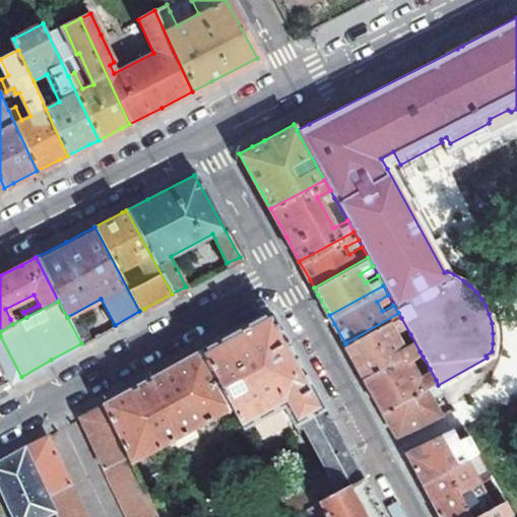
[(210,343),(201,348),(231,403),(237,414),(241,422),(243,425),(283,403),(298,429),(303,427),(327,471),(280,495),(291,514),(317,501),(363,478),(356,467),(332,425),(269,311),(210,343)]
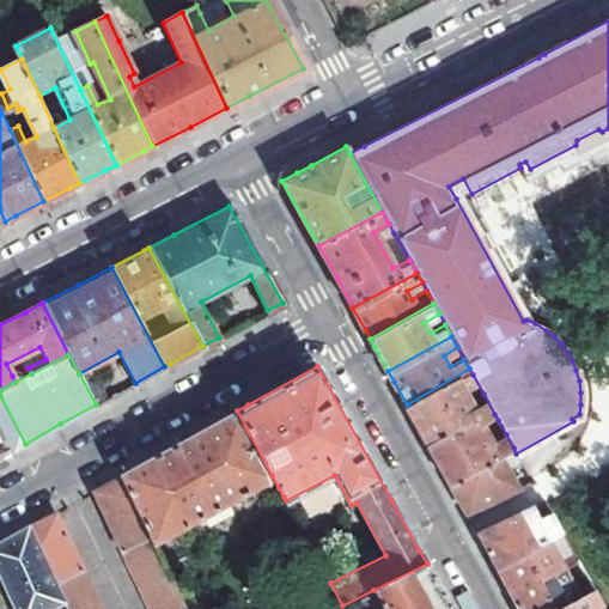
[(12,376),(14,382),(31,373),(28,367),(12,376)]
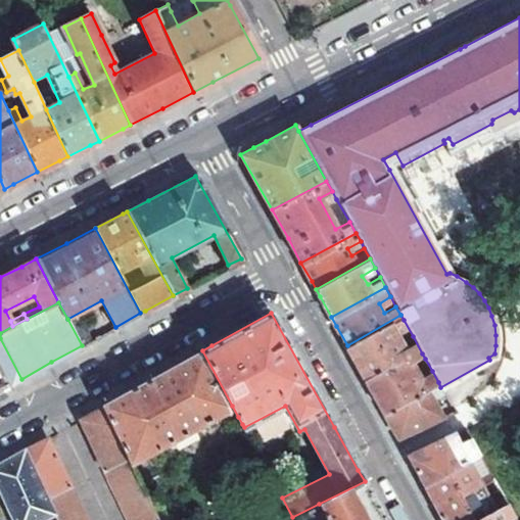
[(400,315),(347,345),(360,369),(365,378),(408,355),(411,360),(422,353),(413,336),(402,343),(391,327),(404,320),(400,315)]
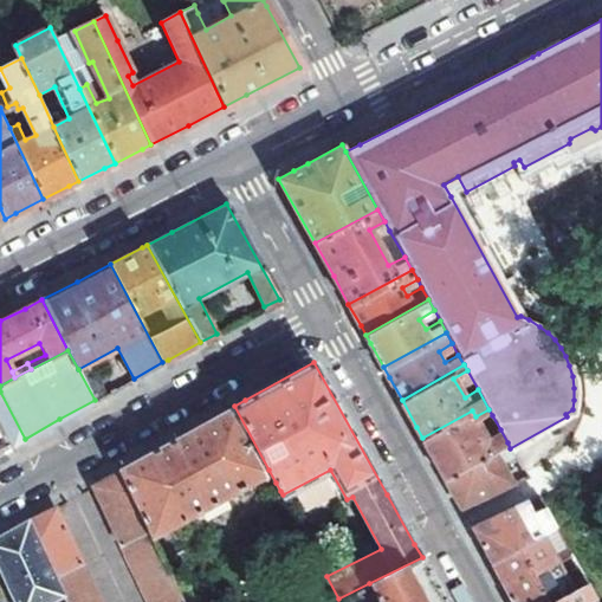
[(0,416),(14,444),(25,439),(0,392),(0,416)]
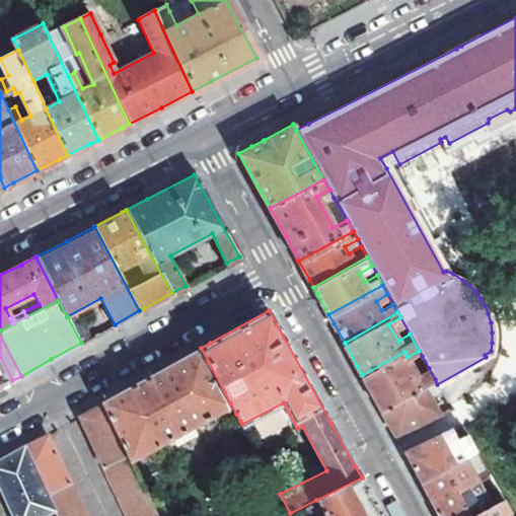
[(149,376),(102,402),(130,458),(230,402),(201,348),(149,376)]
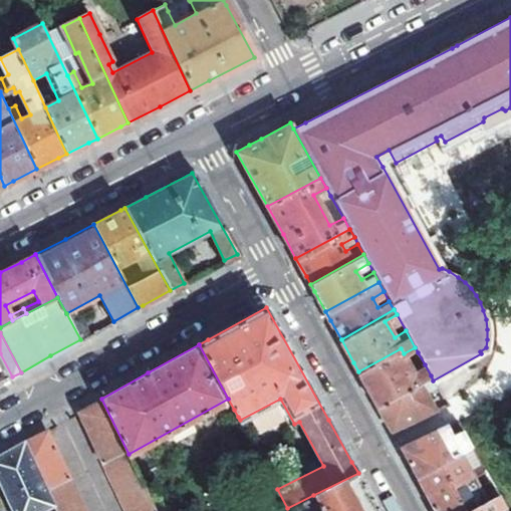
[(401,348),(358,371),(364,382),(377,406),(431,375),(425,364),(414,370),(407,358),(418,352),(415,347),(404,353),(401,348)]
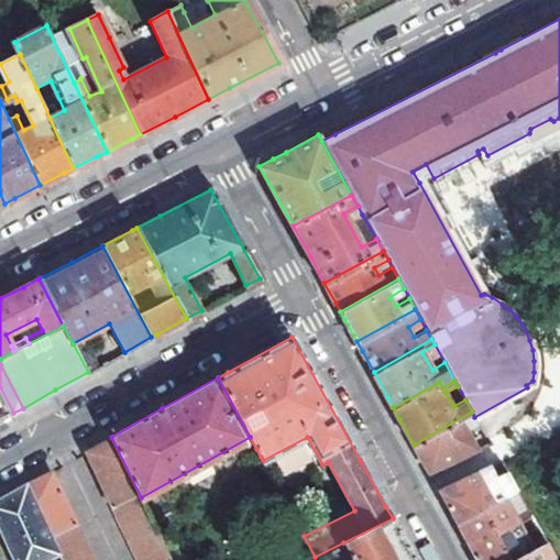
[(472,412),(414,445),(421,460),(426,468),(475,448),(464,427),(476,420),(474,417),(472,412)]
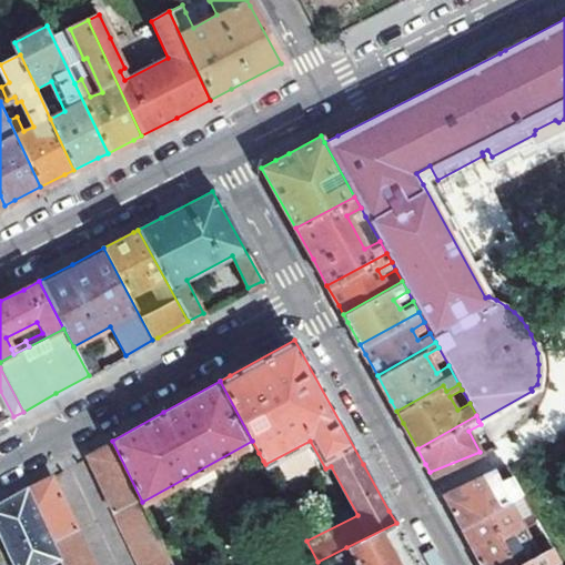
[(140,564),(171,564),(142,502),(112,441),(99,447),(88,454),(140,564)]
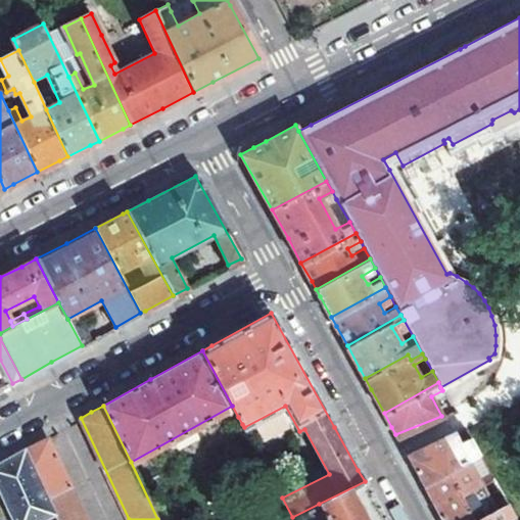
[(242,424),(238,417),(228,422),(231,429),(242,424)]
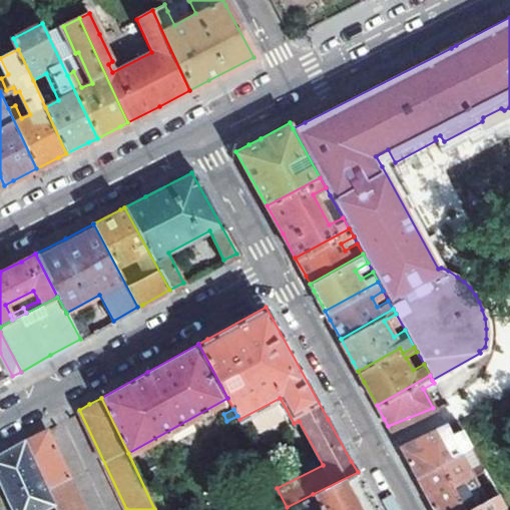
[(50,423),(67,465),(89,456),(72,414),(50,423)]
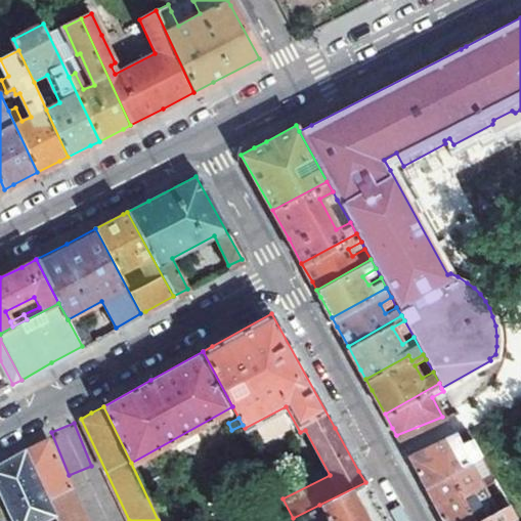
[(464,427),(406,453),(410,462),(424,484),(480,454),(464,427)]
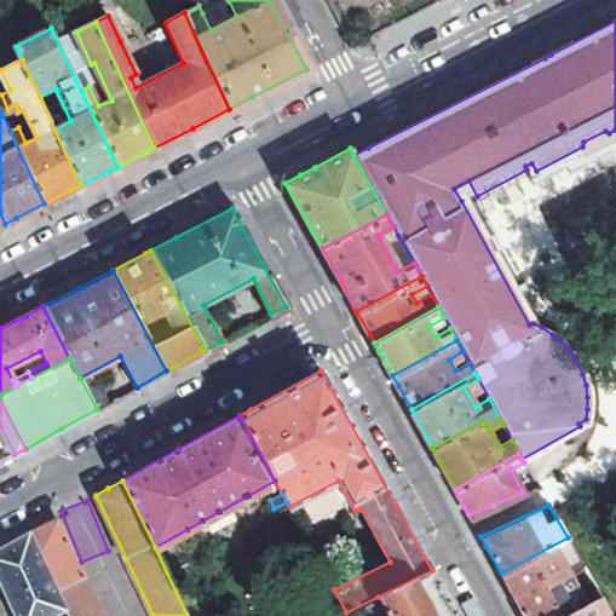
[(103,615),(56,517),(40,525),(26,534),(63,610),(65,615),(103,615)]
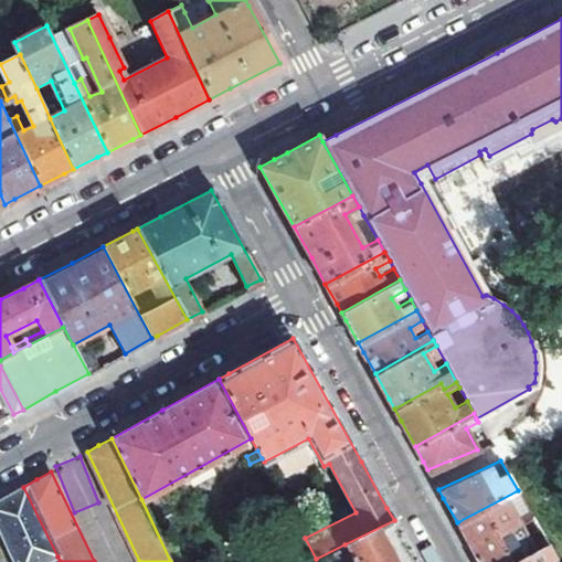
[(0,529),(16,561),(44,561),(57,557),(23,487),(6,497),(0,499),(0,529)]
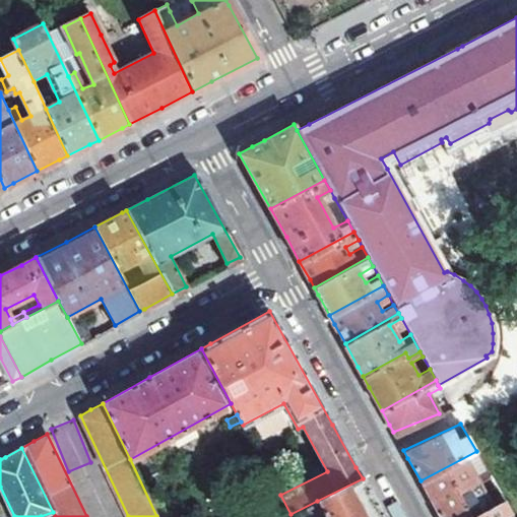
[(476,451),(421,480),(435,506),(440,516),(471,516),(504,501),(476,451)]
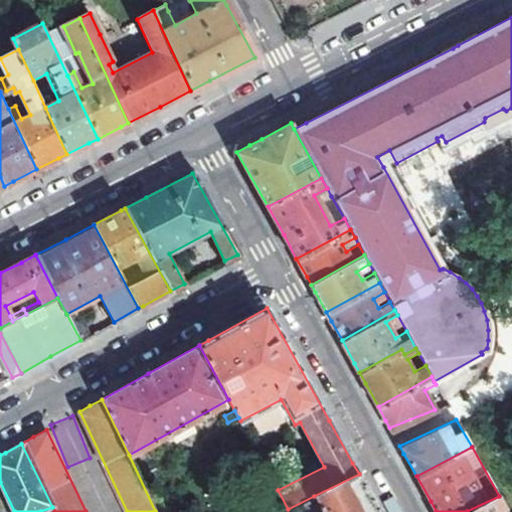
[(379,511),(365,485),(359,474),(314,496),(321,511),(379,511)]
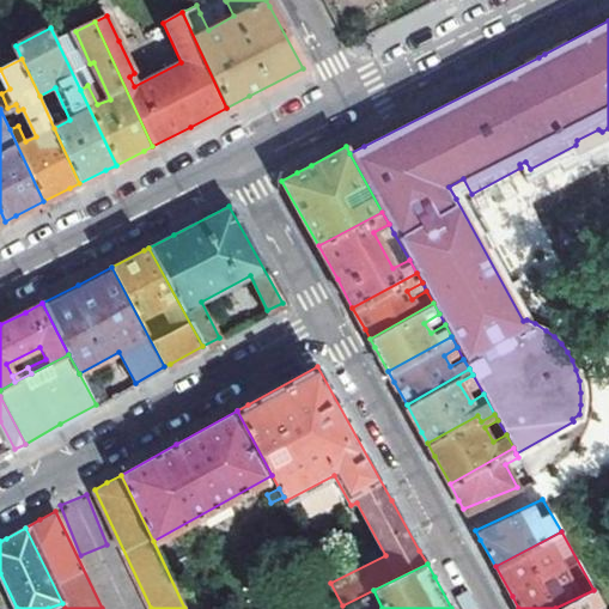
[(603,608),(594,590),(555,608),(603,608)]
